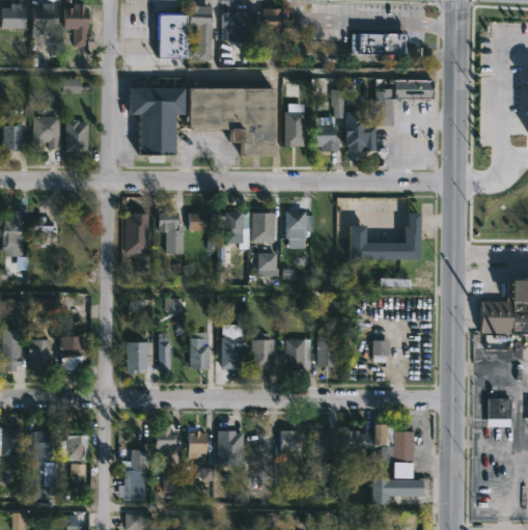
[(23,3),(23,7),(26,7),(26,28),(2,29),(2,7),(11,7),(11,3),(23,3)]
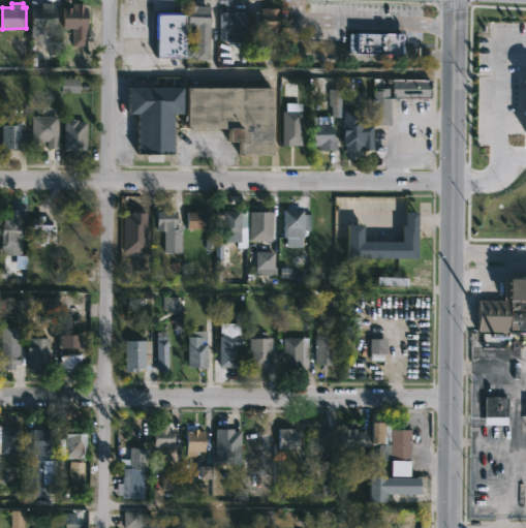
[(54,3),(54,7),(58,7),(58,28),(48,29),(48,35),(33,35),(33,7),(43,7),(43,3),(54,3)]
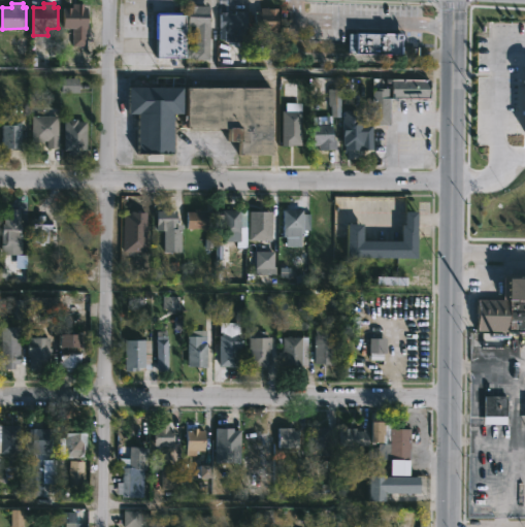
[(85,6),(85,8),(90,8),(90,29),(85,28),(85,46),(74,46),(75,28),(65,28),(65,7),(73,7),(73,3),(86,3),(85,6)]
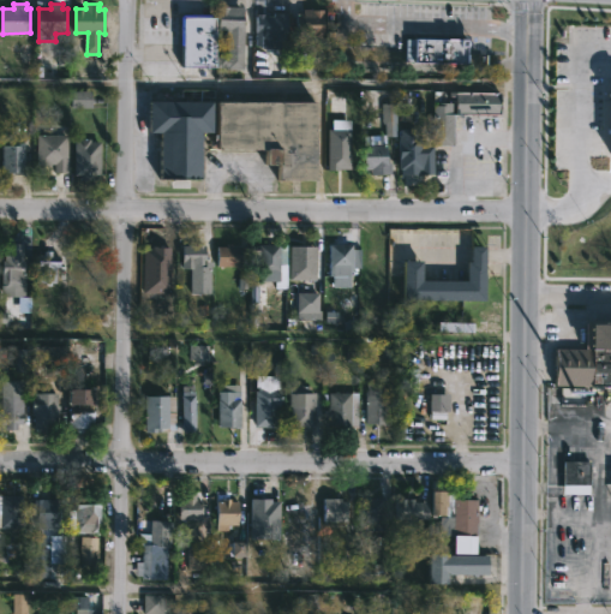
[(245,6),(246,70),(219,69),(219,57),(229,57),(229,29),(221,29),(221,6),(245,6)]
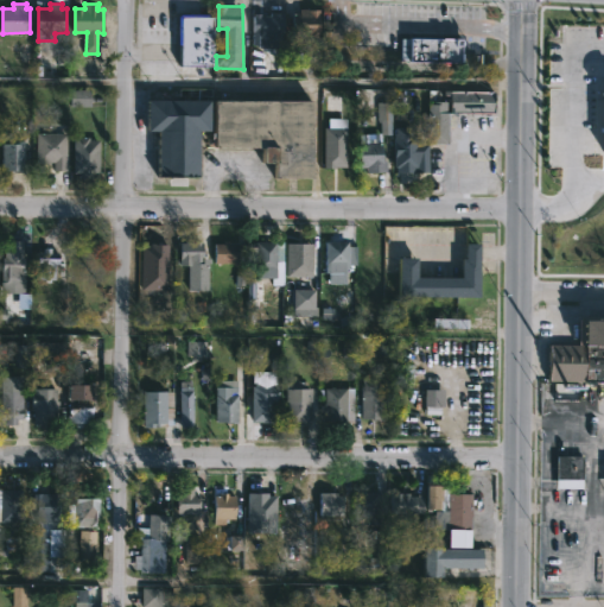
[(264,8),(264,16),(273,16),(273,13),(286,13),(286,36),(292,36),(292,54),(265,52),(265,46),(255,46),(255,8),(264,8)]
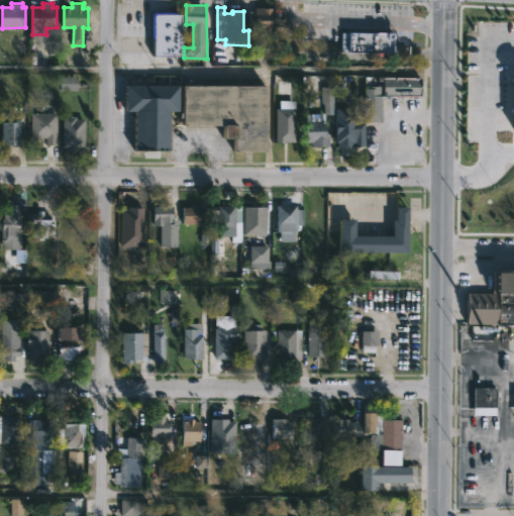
[(275,7),(274,32),(251,31),(251,10),(257,10),(257,7),(275,7)]
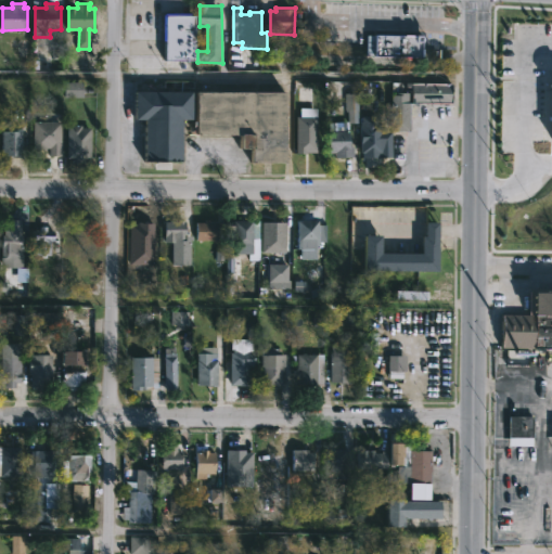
[(192,14),(196,15),(196,61),(167,61),(167,13),(192,13),(192,14)]
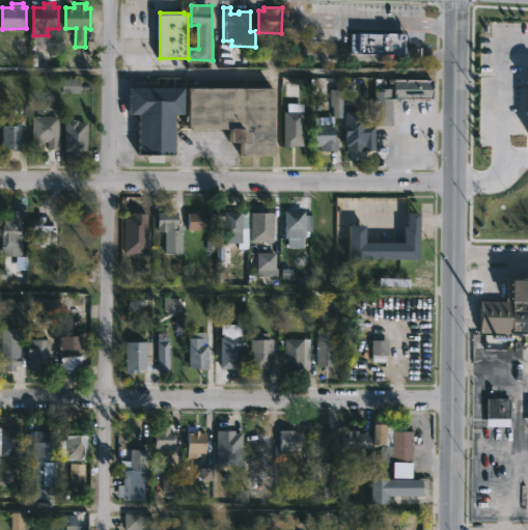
[(395,31),(406,31),(406,38),(403,38),(403,50),(404,50),(404,53),(393,53),(393,56),(387,56),(387,52),(352,52),(352,31),(395,31)]
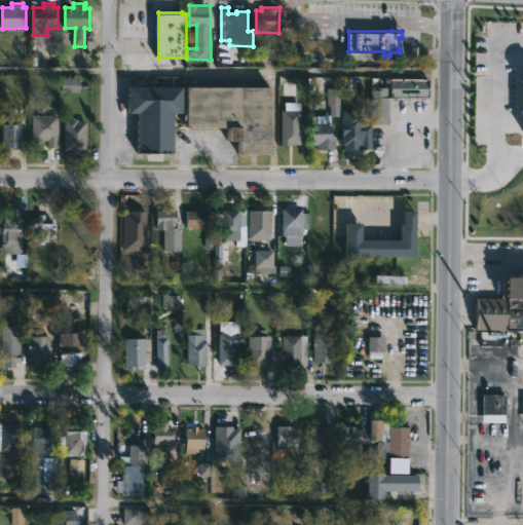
[(181,78),(181,120),(172,120),(171,153),(160,152),(160,162),(145,162),(145,152),(136,152),(136,113),(126,112),(127,86),(145,86),(145,80),(154,80),(154,77),(181,78)]
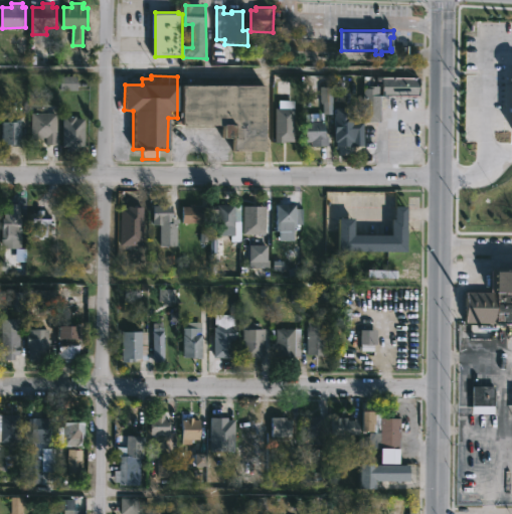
[(366,121),(365,121),(366,76),(422,77),(421,97),(382,97),(381,121),(366,121)]
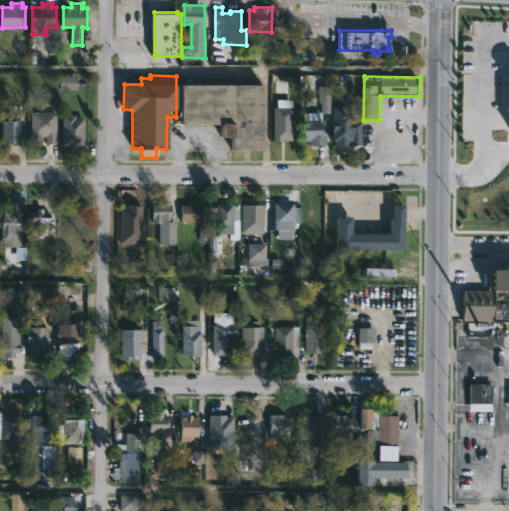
[(265,83),(265,149),(234,149),(234,136),(223,136),(223,123),(183,124),(183,83),(265,83)]
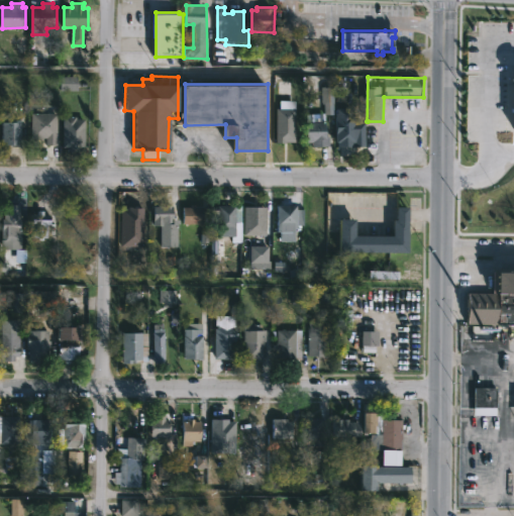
[(352,108),(352,113),(357,113),(357,134),(363,134),(362,147),(337,147),(337,113),(338,113),(338,108),(352,108)]
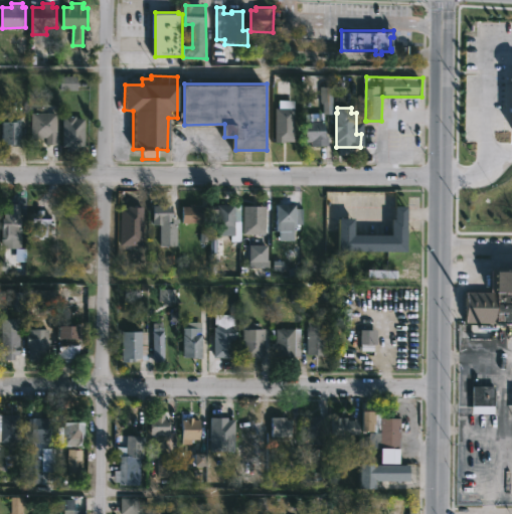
[(58,114),(58,145),(47,145),(47,138),(32,139),(33,114),(58,114)]
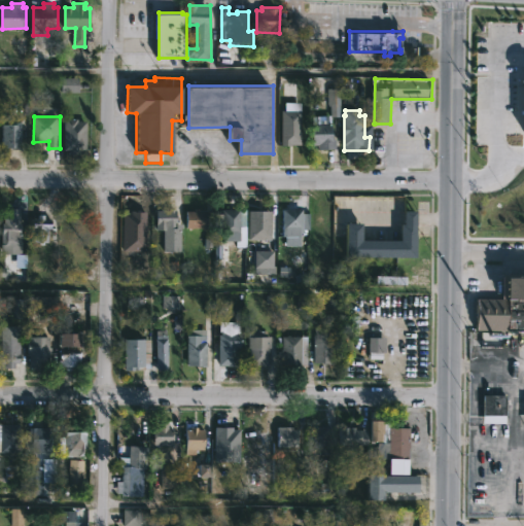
[(79,119),(79,121),(88,121),(88,150),(83,150),(83,154),(71,154),(71,150),(65,150),(66,119),(79,119)]
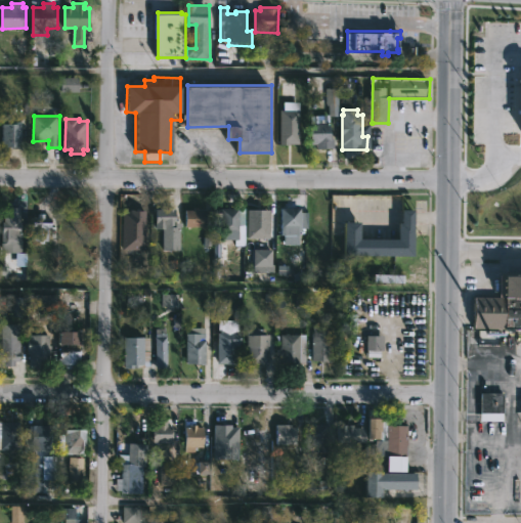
[(23,123),(23,149),(4,147),(4,124),(10,124),(10,123),(23,123)]
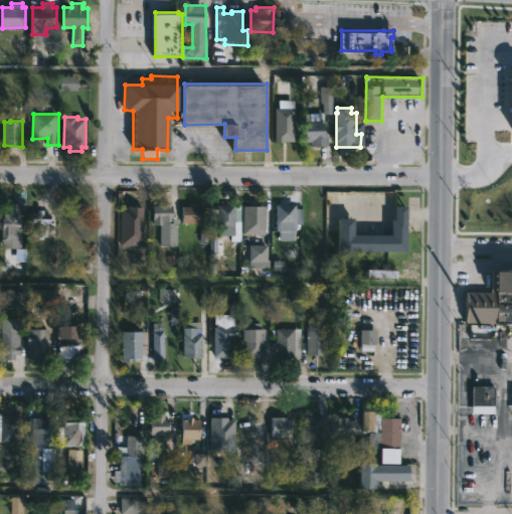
[(325,121),(327,137),(330,137),(330,146),(312,147),(312,142),(306,142),(306,121),(325,121)]
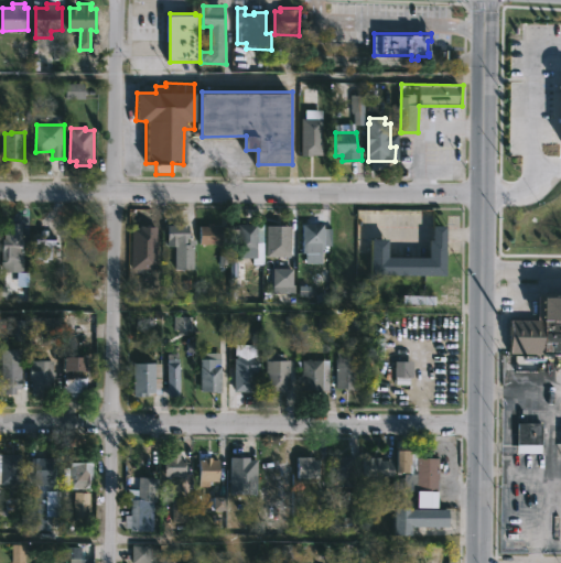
[(12,224),(12,229),(28,229),(28,248),(20,248),(20,257),(14,257),(14,266),(4,264),(4,224),(12,224)]
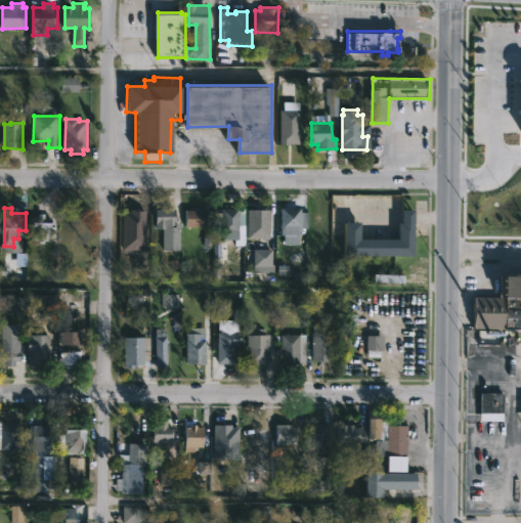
[(177,210),(176,223),(184,223),(183,227),(182,227),(181,251),(165,251),(166,229),(158,228),(158,210),(170,210),(170,208),(177,210)]
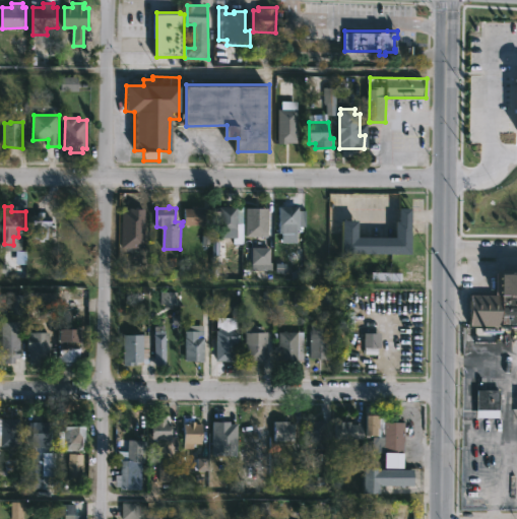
[(198,206),(197,208),(206,209),(206,225),(186,225),(186,209),(194,209),(194,206),(198,206)]
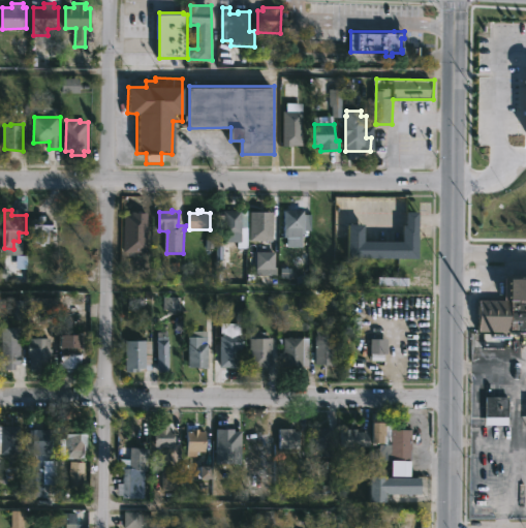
[(306,210),(306,215),(312,215),(312,230),(306,230),(306,238),(304,238),(304,247),(289,247),(289,238),(286,238),(286,210),(306,210)]
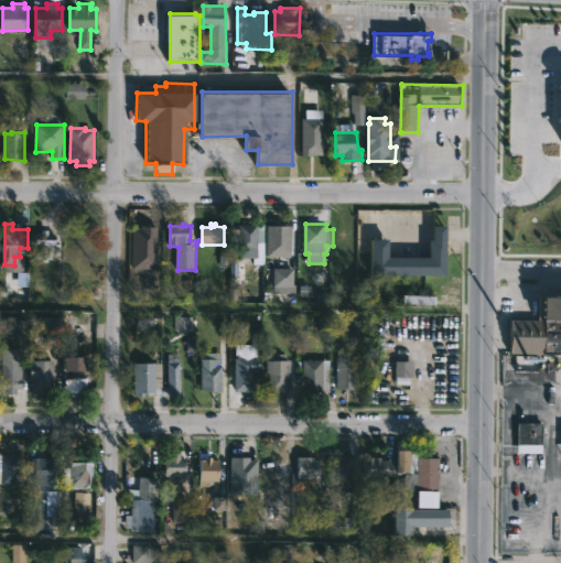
[(259,225),(259,258),(240,258),(240,250),(238,250),(238,246),(239,246),(239,225),(259,225)]
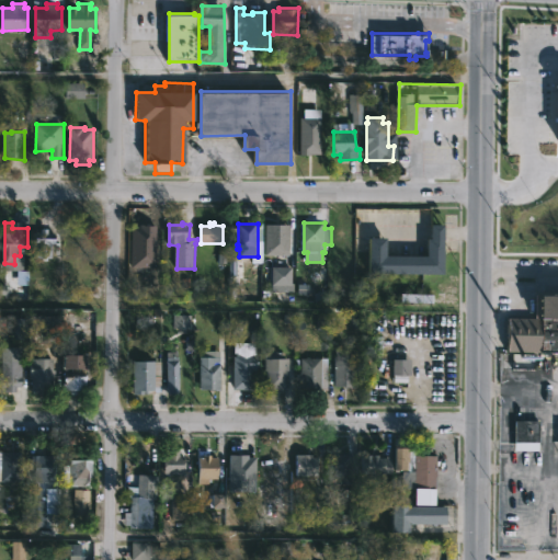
[(291,225),(289,256),(266,256),(268,225),(291,225)]
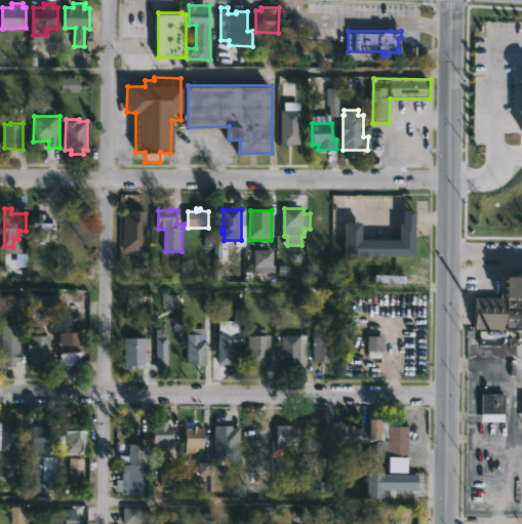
[(414,237),(414,257),(345,256),(345,223),(360,224),(360,240),(399,240),(399,224),(402,224),(402,219),(402,210),(414,210),(414,220),(414,237)]
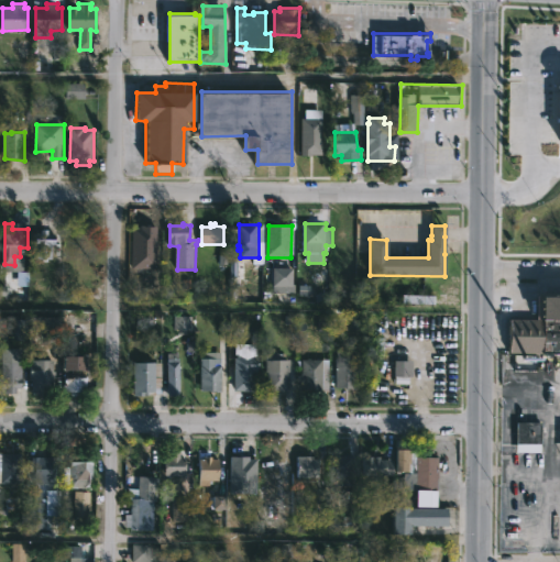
[(50,232),(50,234),(56,234),(56,245),(53,245),(53,260),(48,260),(48,263),(44,263),(44,260),(35,260),(35,234),(43,234),(43,230),(50,230),(50,232)]
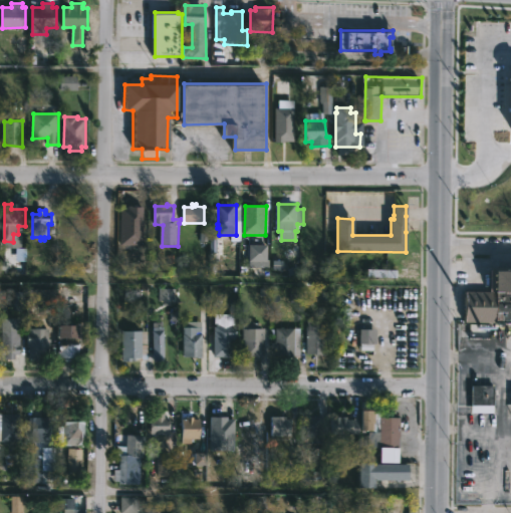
[(84,235),(84,248),(86,248),(86,260),(77,260),(77,254),(59,254),(60,235),(84,235)]
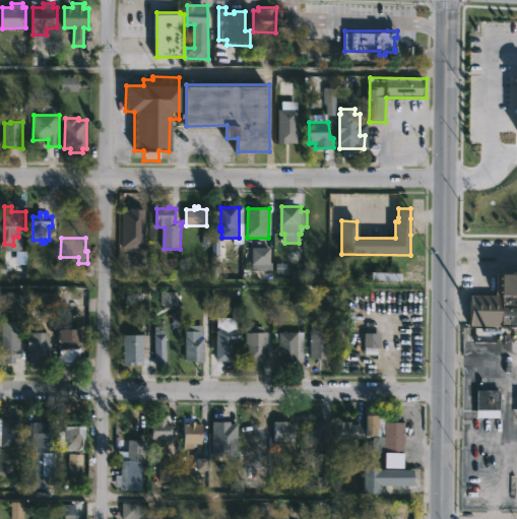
[(516,326),(471,326),(472,295),(503,295),(503,272),(516,272),(516,326)]
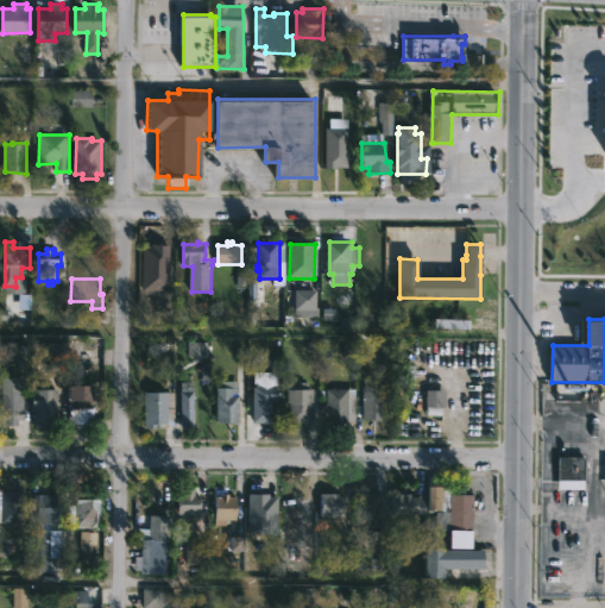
[(64,351),(64,370),(51,370),(51,358),(36,358),(36,344),(64,344),(64,351)]
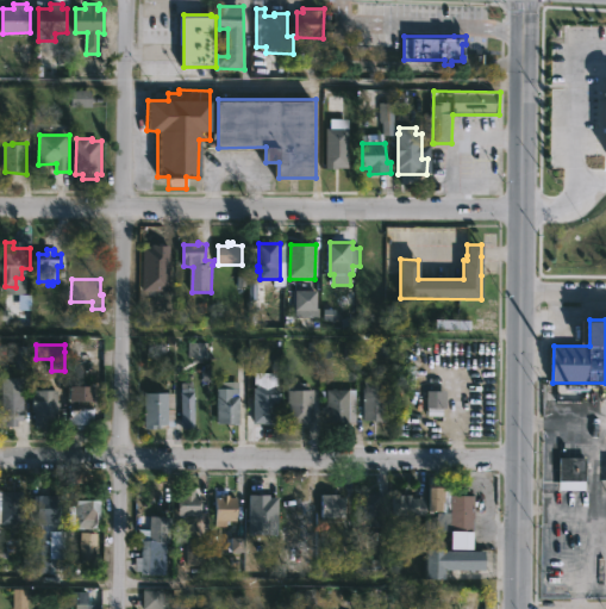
[(210,346),(192,346),(192,358),(210,358),(210,346)]
